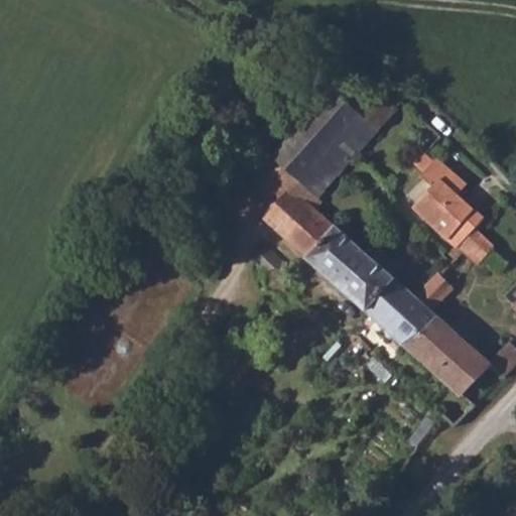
[(350,71),(270,159),(279,167),(295,182),(314,199),(357,155),(363,148),(346,131),(362,115),(355,107),(374,89),(350,71)]
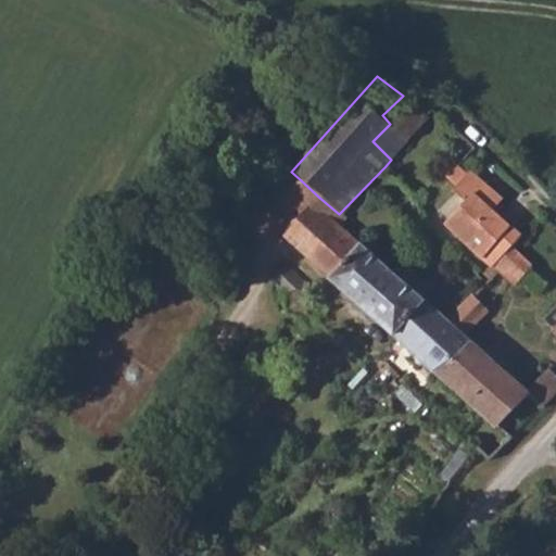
[(373,141),(391,160),(427,119),(403,96),(382,115),(390,124),(373,141)]
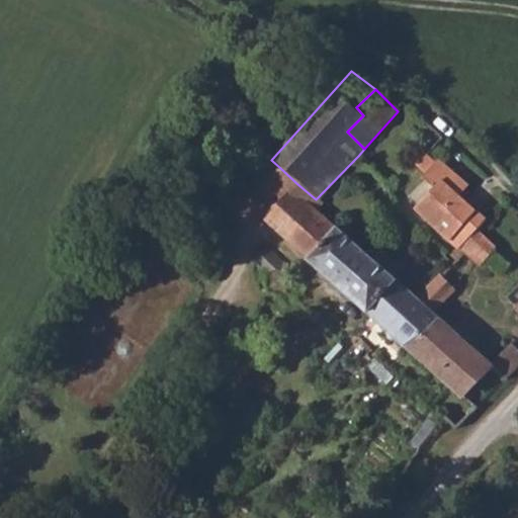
[(432,163),(423,154),(412,165),(422,175),(401,196),(456,249),(476,227),(482,219),(456,194),(463,184),(436,159),(432,163)]
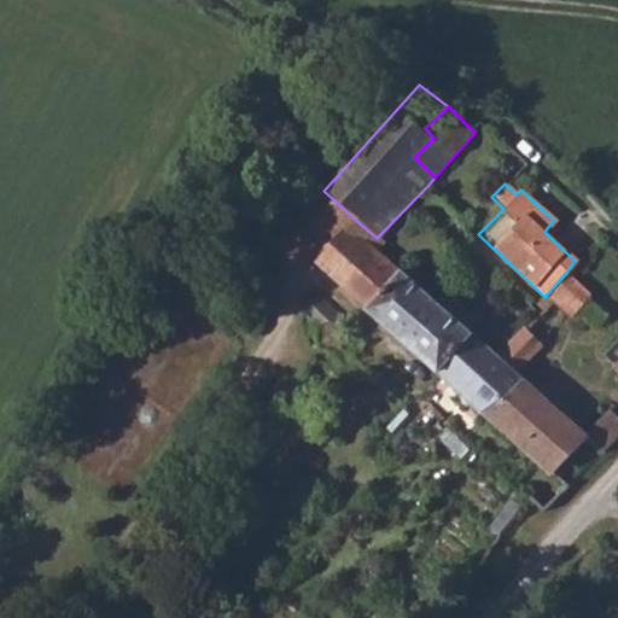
[(334,200),(314,220),(333,240),(354,219),(334,200)]
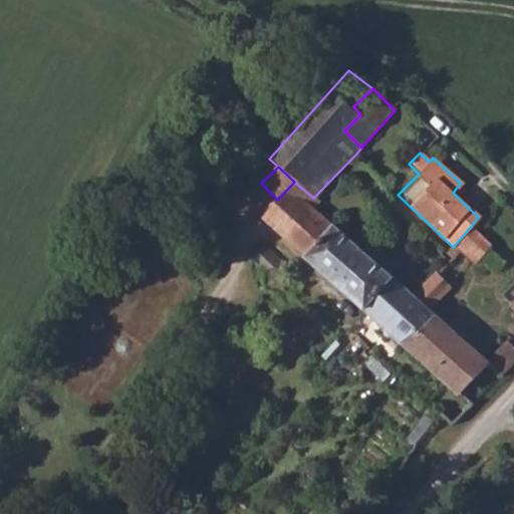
[(277,200),(261,218),(365,312),(393,281),(382,273),(313,213),(320,205),(313,198),(294,182),(277,200)]
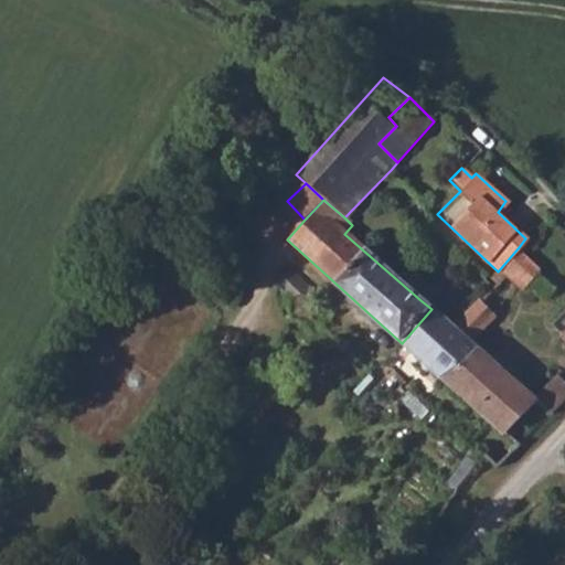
[(519,247),(498,272),(503,277),(521,291),(541,270),(519,247)]
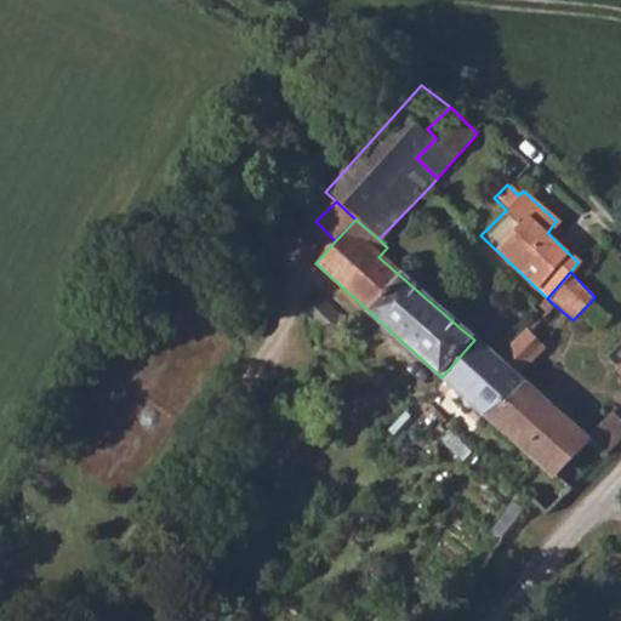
[(472,322),(462,330),(474,340),(482,331),(472,322)]
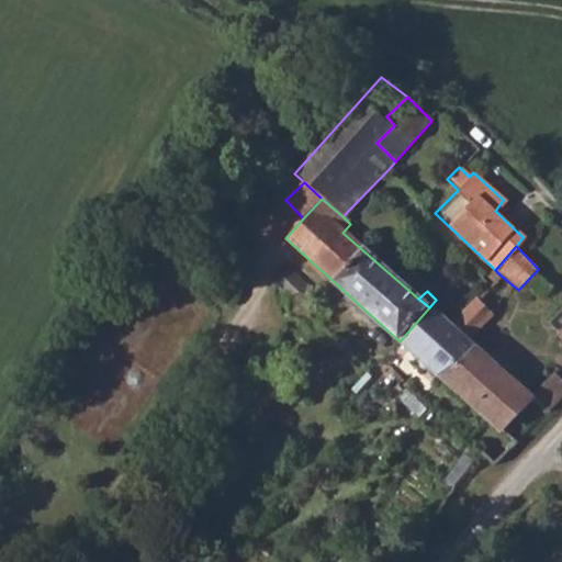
[(475,306),(453,329),(467,341),(489,322),(475,306)]
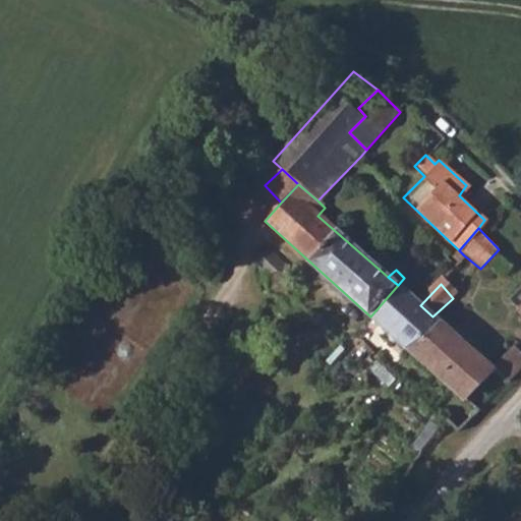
[(398,285),(370,316),(405,347),(442,325),(432,316),(420,305),(398,285)]
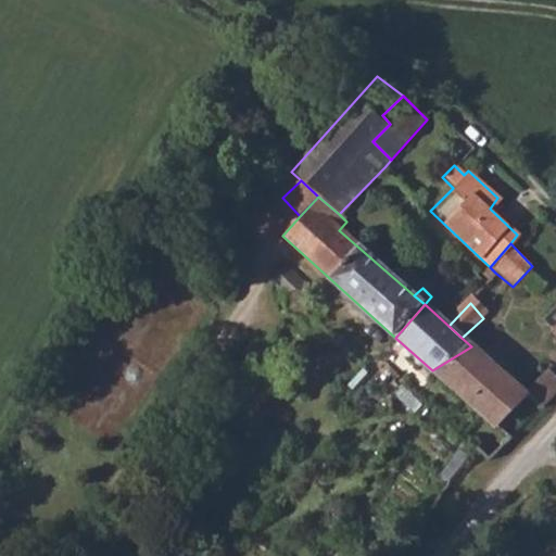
[(471,346),(432,370),(495,428),(497,426),(526,400),(539,409),(555,392),(555,377),(547,371),(526,394),(471,346)]
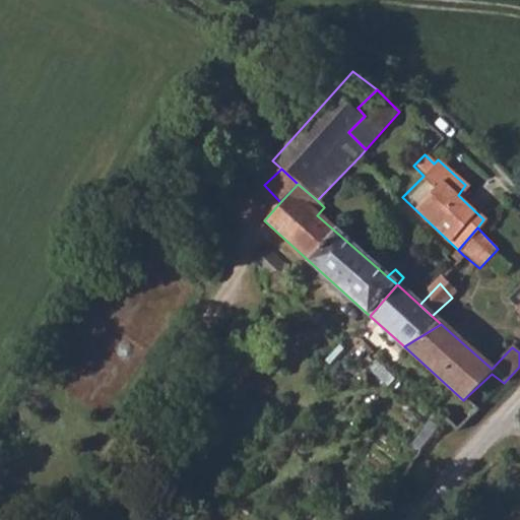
[(369,348),(363,343),(353,351),(360,358),(369,348)]
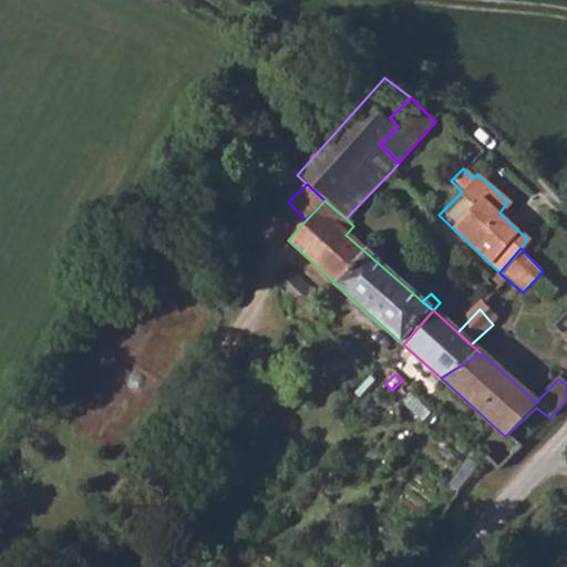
[(434,411),(414,393),(405,404),(422,423),(434,411)]
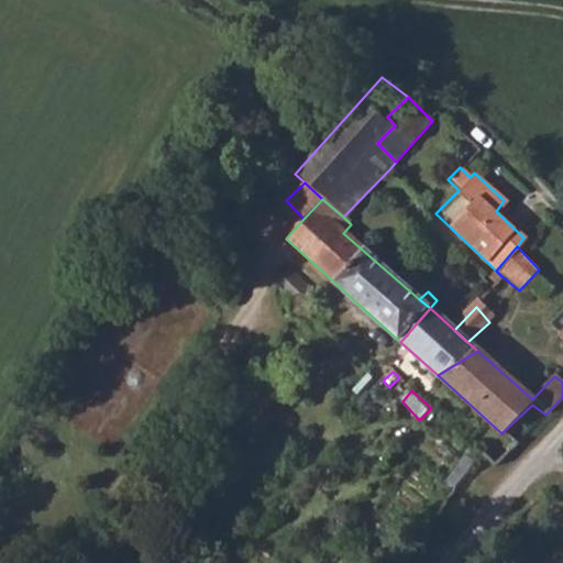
All buildings are outlined.
